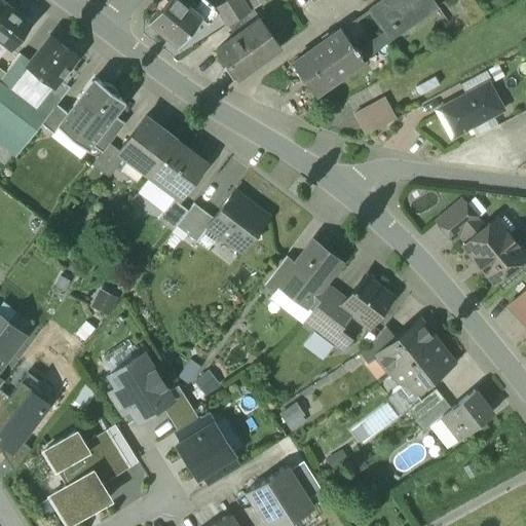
[(193,10),(180,0),(168,0),(149,24),(178,47),(201,20),(202,19),(193,10)]
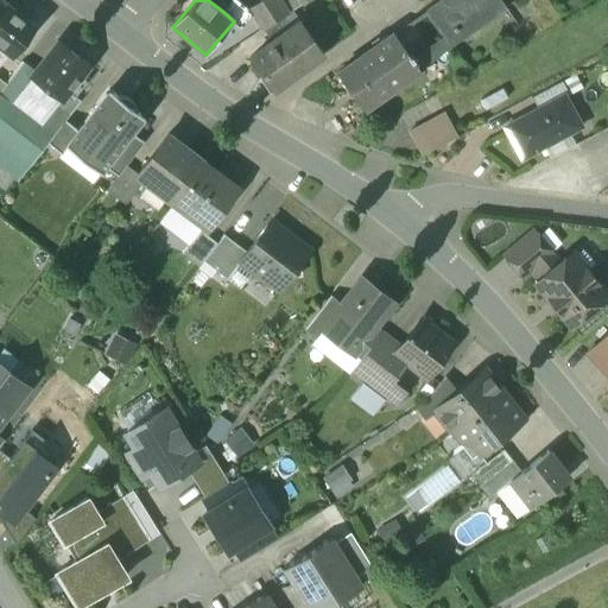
[(235,0),(233,0),(223,12),(234,21),(233,23),(240,29),(252,16),(249,11),(235,0)]
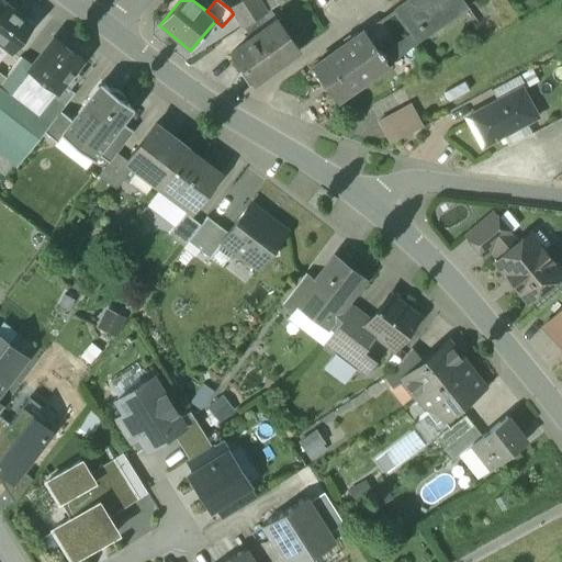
[(259,0),(242,0),(229,8),(231,10),(233,14),(243,29),(268,12),(259,0)]
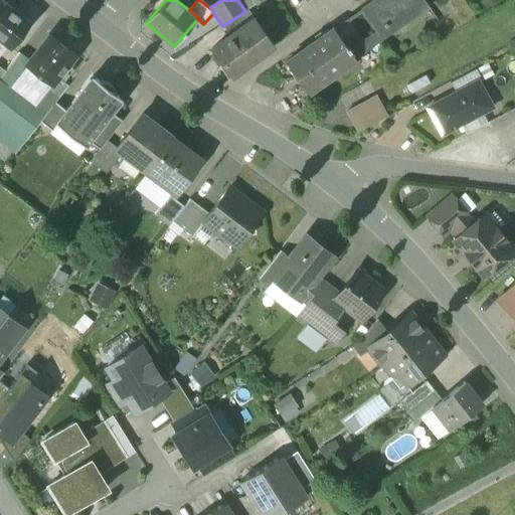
[(423,0),(374,0),(361,9),(378,34),(387,28),(391,34),(430,8),(423,0)]
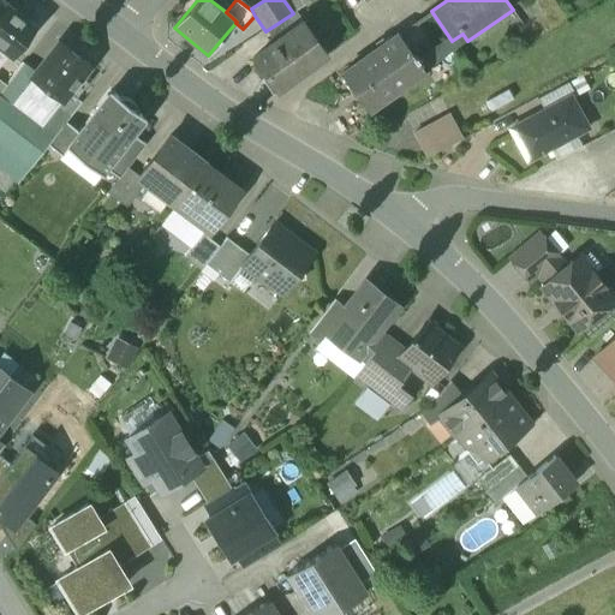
[(36,25),(7,3),(0,11),(0,46),(12,57),(36,25)]
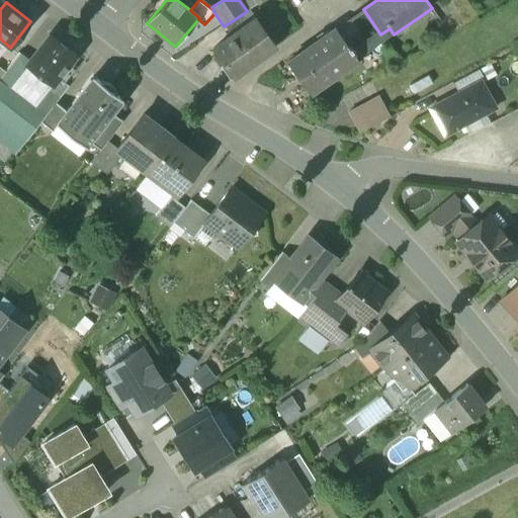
[(256,18),(212,50),(234,78),(276,47),(256,18)]
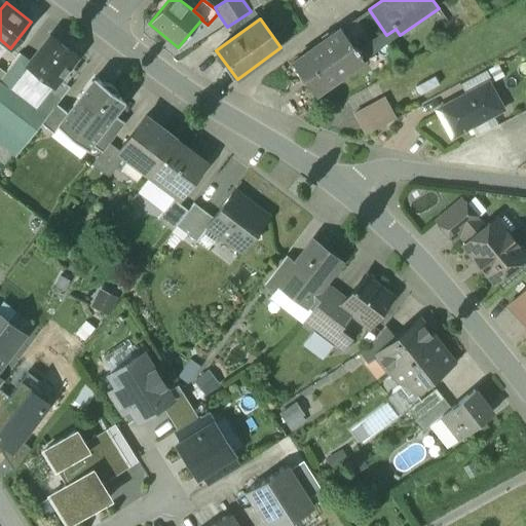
[(341,30),(292,65),(315,96),(364,62),(357,51),(359,50),(355,47),(354,48),(341,30)]
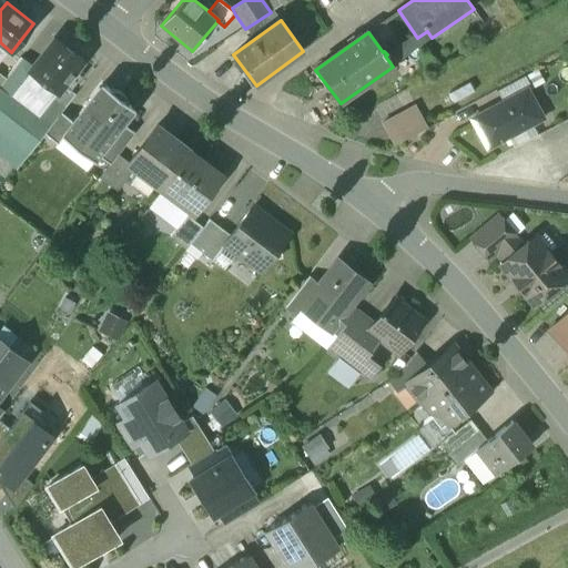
[(83,62),(53,40),(32,67),(28,72),(58,95),(63,88),(75,73),(83,62)]
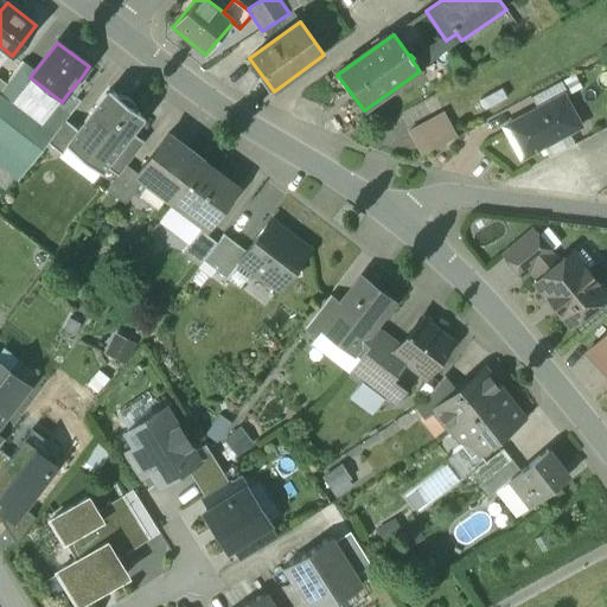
[(62,102),(30,77),(34,71),(23,63),(6,85),(0,93),(0,165),(19,180),(48,145),(65,121),(81,102),(75,97),(74,98),(68,94),(62,102)]
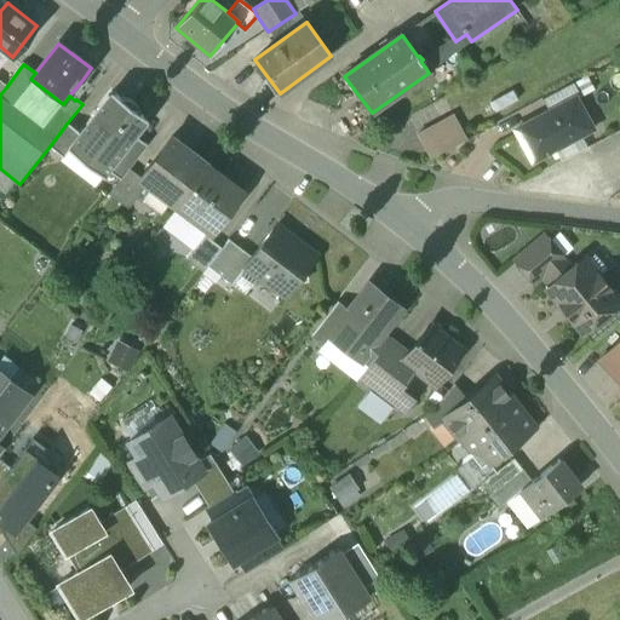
[(82,80),(69,96),(75,101),(76,99),(89,84),(82,80)]
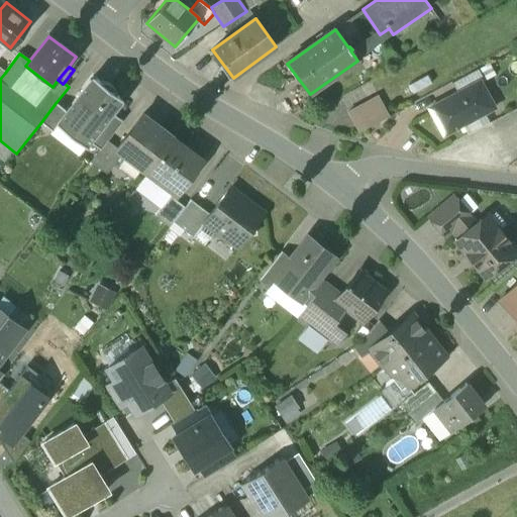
[(479,70),(452,84),(457,94),(480,82),(481,83),(485,81),(479,70)]
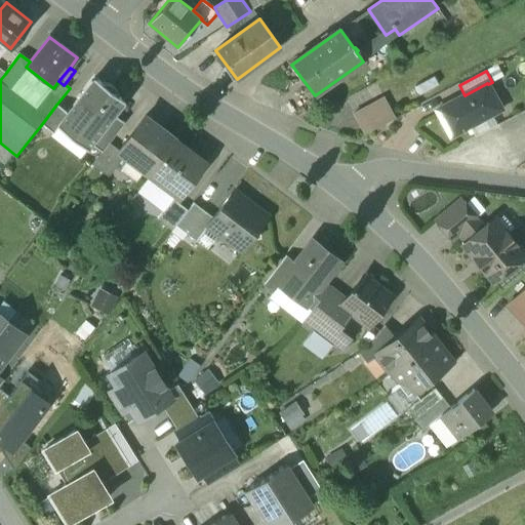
[(121,98),(97,81),(95,85),(91,82),(67,113),(56,126),(58,127),(75,140),(79,135),(91,145),(114,116),(122,106),(118,103),(121,98)]
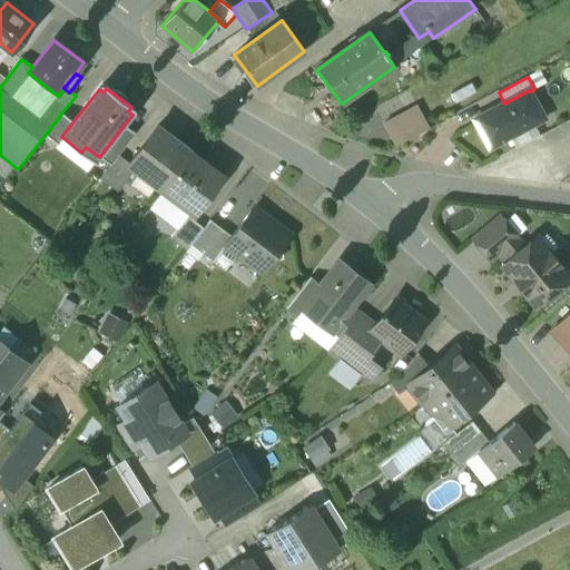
[(530,91),(529,90),(504,104),(474,120),(490,149),(511,137),(509,133),(522,125),(524,130),(544,119),(530,91)]
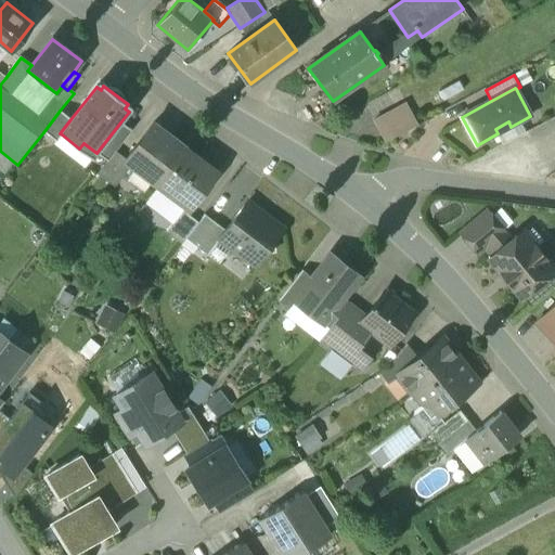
[(405,105),(374,123),(385,143),(417,126),(405,105)]
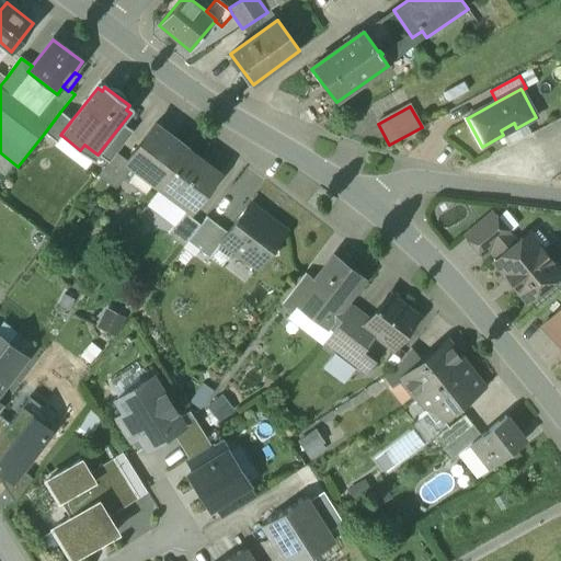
[(60,112),(44,134),(57,142),(63,136),(60,135),(71,121),(60,112)]
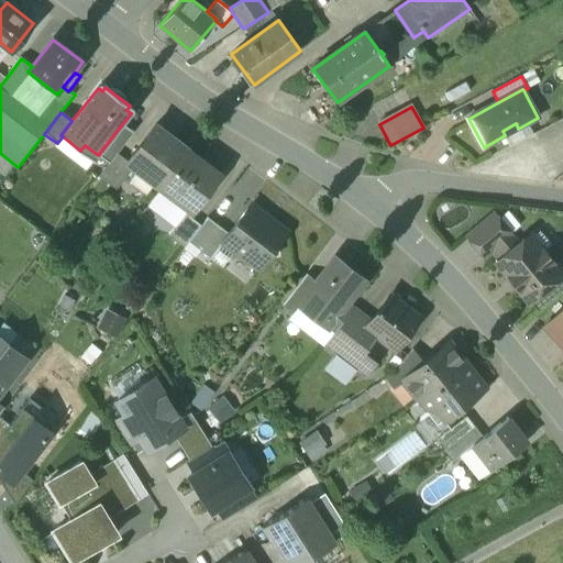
[(122,124),(98,155),(109,164),(117,154),(133,133),(122,124)]
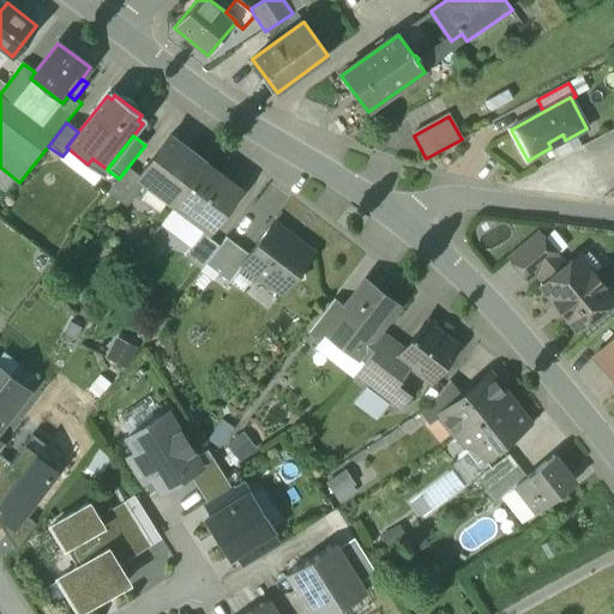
[(206,164),(169,137),(139,178),(138,179),(145,184),(175,206),(206,164)]
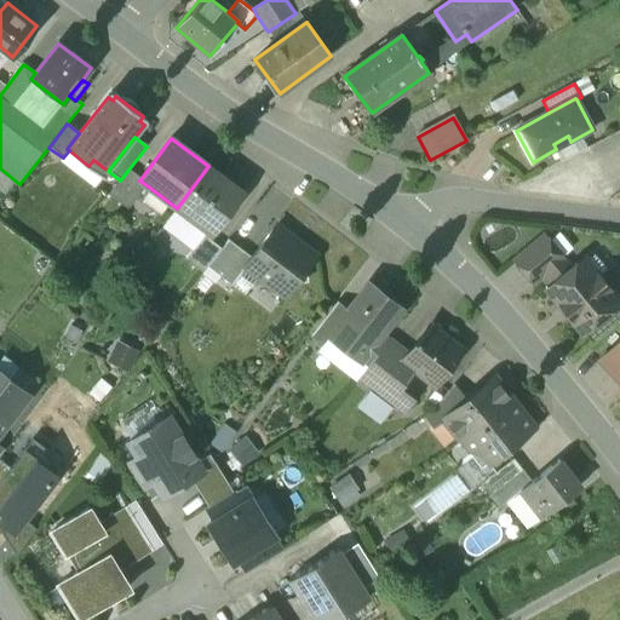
[(208,166),(177,208),(213,236),(245,195),(208,166)]
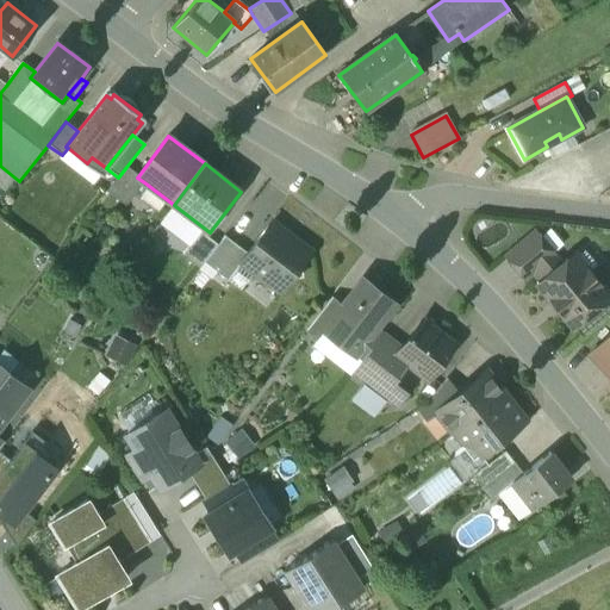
[(126,167),(118,178),(106,192),(126,206),(144,182),(137,178),(138,176),(126,167)]
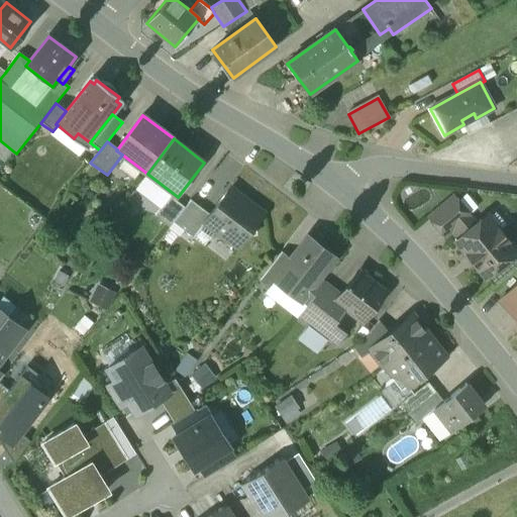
[(241,201),(240,197),(230,189),(210,216),(205,223),(216,231),(214,233),(225,241),(226,239),(237,247),(246,236),(255,235),(254,226),(263,214),(252,206),(249,207),(241,201)]
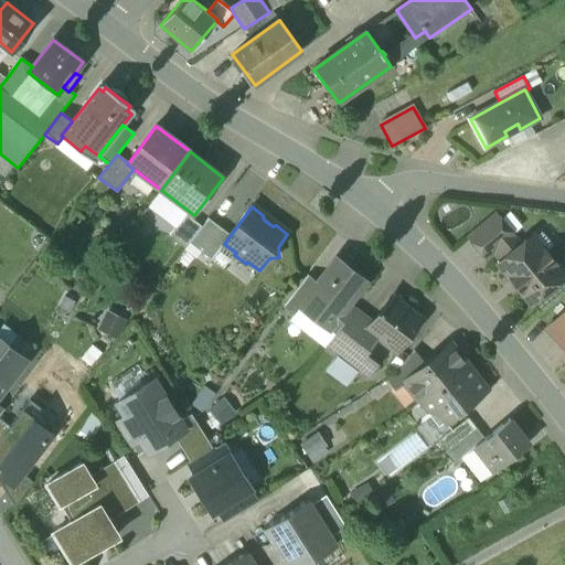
[(185,214),(169,236),(185,248),(190,244),(202,227),(185,214)]
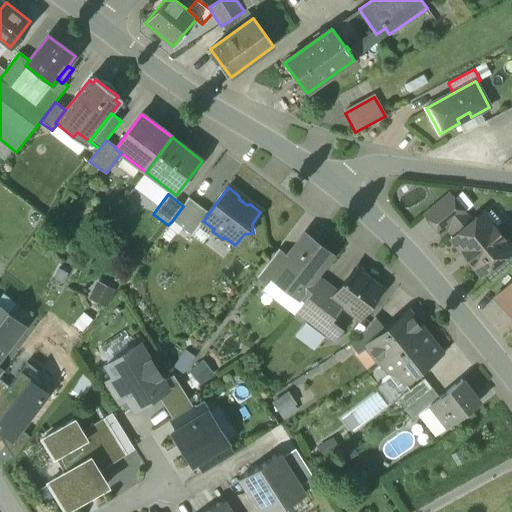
[(471,224),(449,197),(426,216),(442,234),(447,230),(455,238),(471,224)]
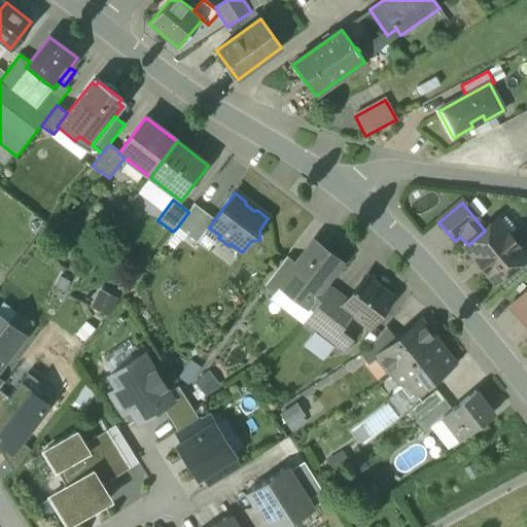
[(188,212),(177,227),(197,243),(209,227),(214,220),(195,205),(188,212)]
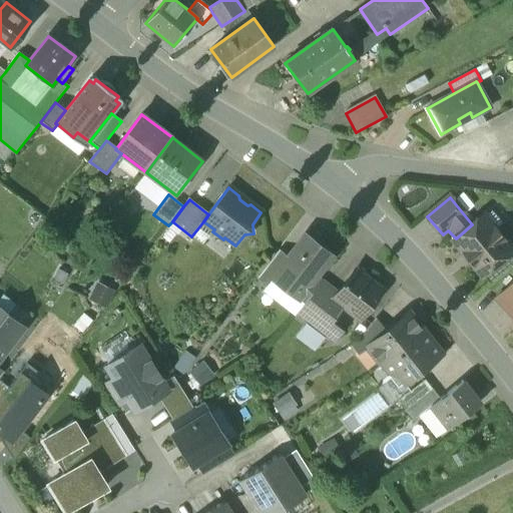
[(456,238),(454,240),(463,251),(462,253),(472,267),(474,265),(482,275),(512,249),(495,229),(496,228),(484,214),(456,238)]
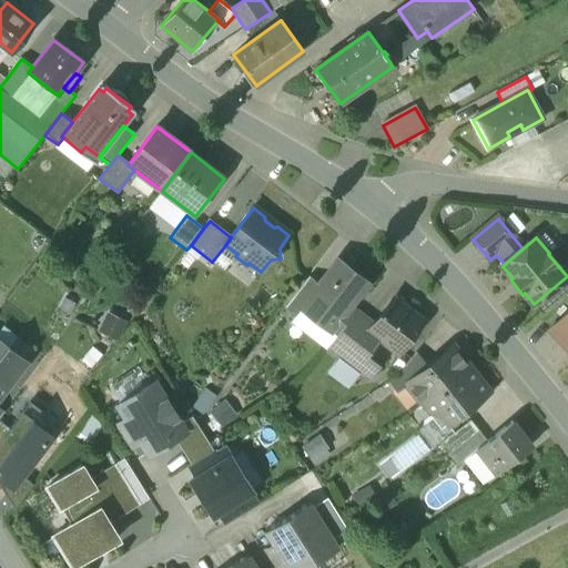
[(367,284),(338,261),(317,287),(301,308),(303,310),(337,336),(354,314),(355,313),(350,308),(367,284)]
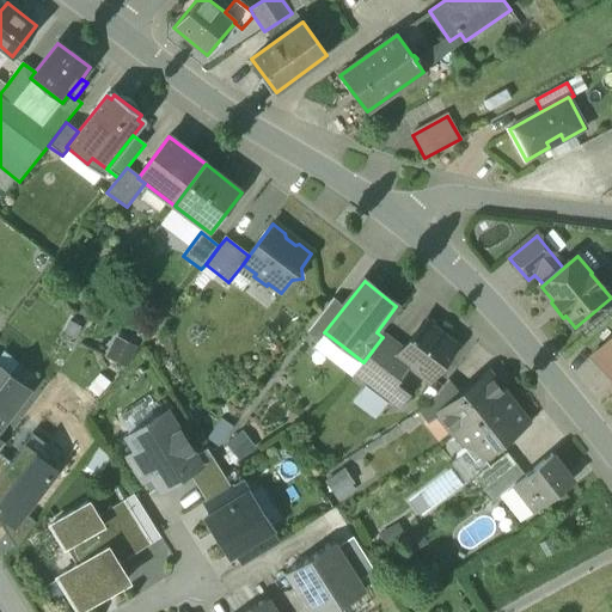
[(331,301),(308,331),(320,341),(326,334),(324,332),(342,310),(331,301)]
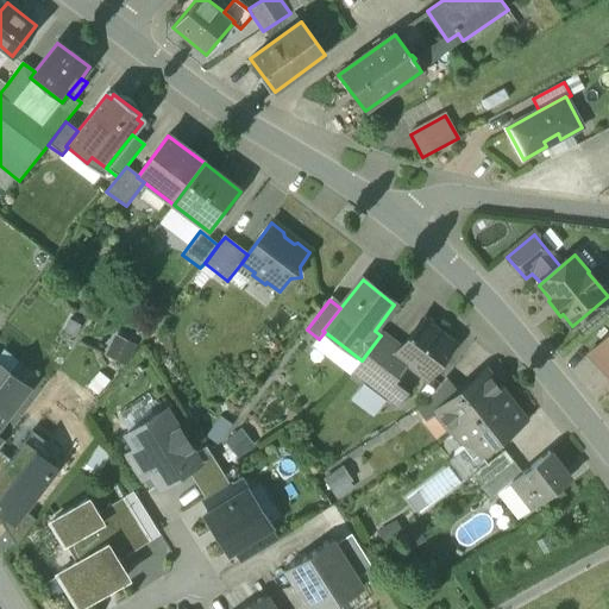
[(85,321),(69,314),(62,331),(76,338),(85,321)]
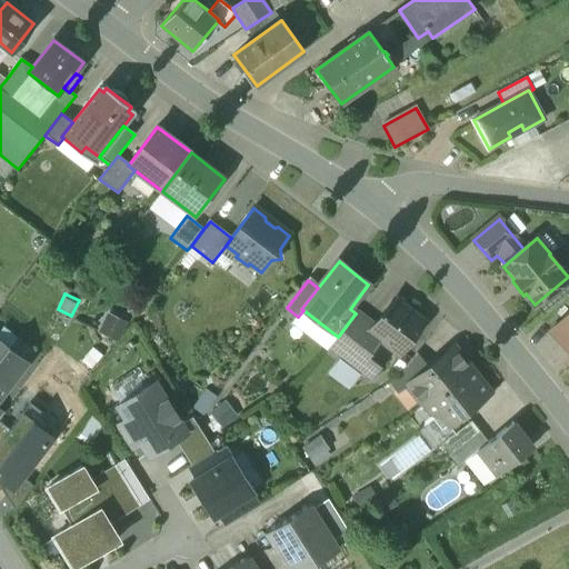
[(423,323),(393,300),(372,329),(373,329),(371,333),(380,340),(399,355),(423,323)]
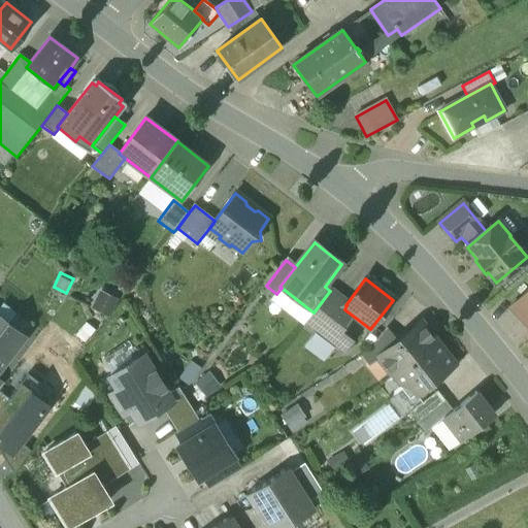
[(527,290),(509,307),(522,320),(527,314),(527,311),(527,290)]
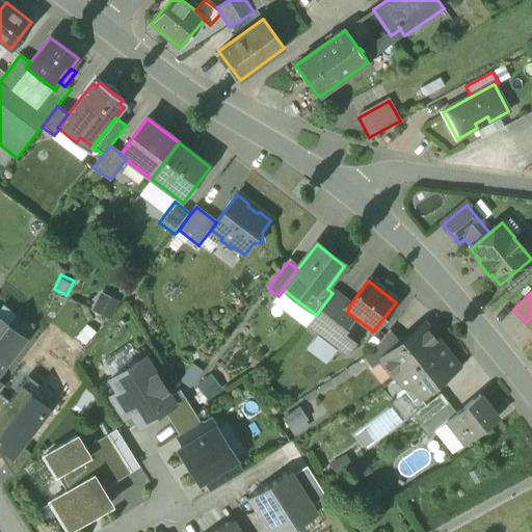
[(316,315),(307,327),(324,341),(347,312),(349,308),(348,308),(331,294),(316,315)]
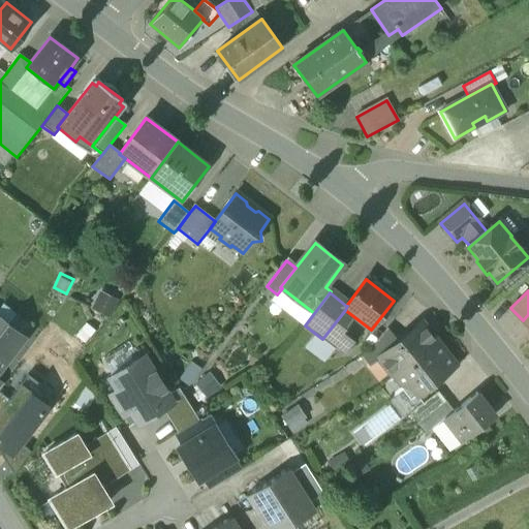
[(114,306),(98,299),(93,310),(107,317),(114,306)]
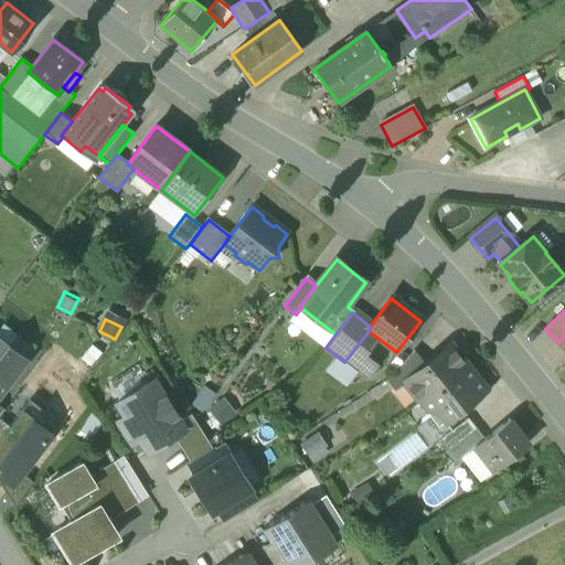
[(369,331),(344,362),(365,377),(375,364),(364,355),(377,338),(369,331)]
